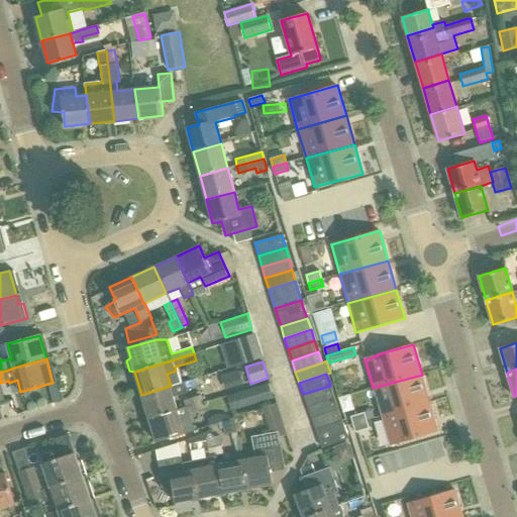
[(373,388),(382,417),(430,404),(422,375),(373,388)]
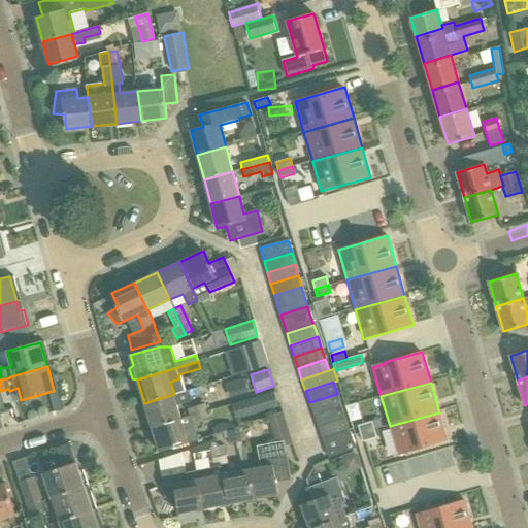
[(152,427),(180,419),(176,406),(193,401),(189,390),(174,394),(144,403),(152,427)]
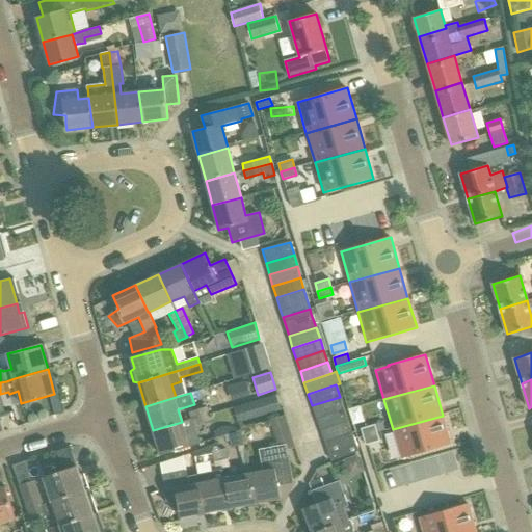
[(238,423),(283,410),(277,394),(234,407),(238,423)]
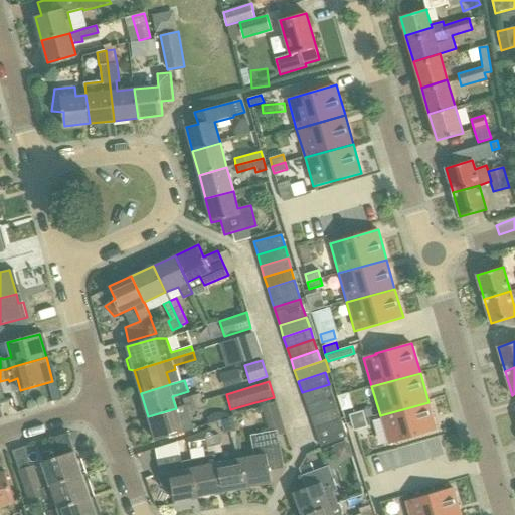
[(306,404),(333,395),(329,384),(302,392),(306,404)]
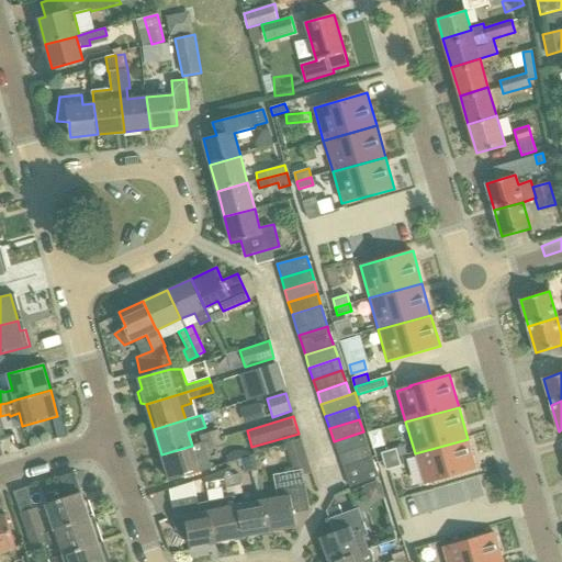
[(192,446),(161,454),(169,481),(200,472),(205,470),(200,454),(204,453),(203,450),(224,444),(220,429),(200,436),(201,442),(192,446)]
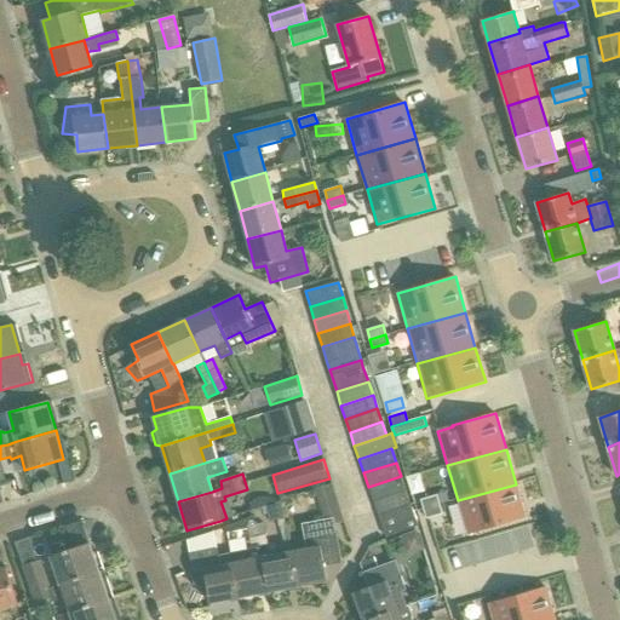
[(373,501),(406,491),(401,476),(368,487),(373,501)]
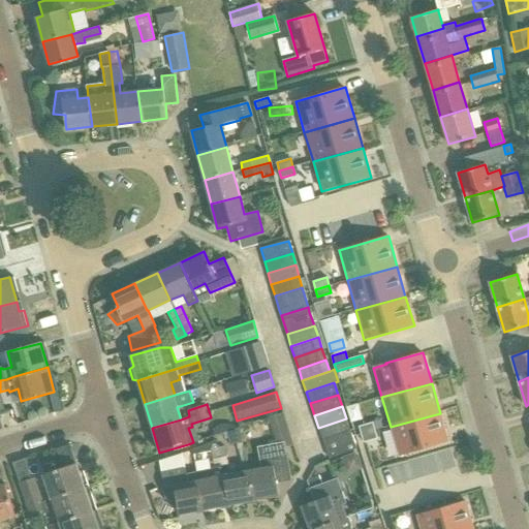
[(448,442),(440,413),(391,427),(399,457),(448,442)]
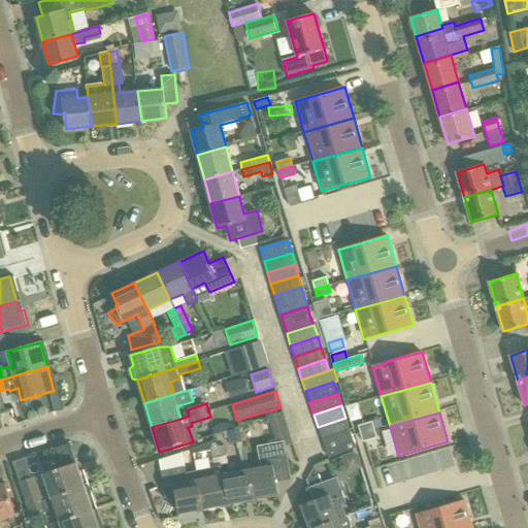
[(322,438),(350,429),(345,418),(318,427),(322,438)]
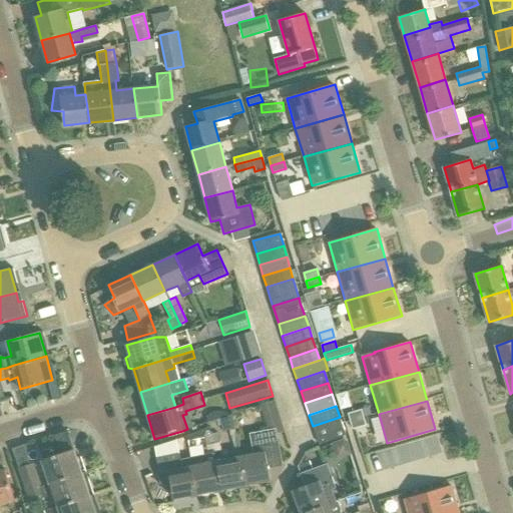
[(364,417),(362,409),(348,413),(350,421),(364,417)]
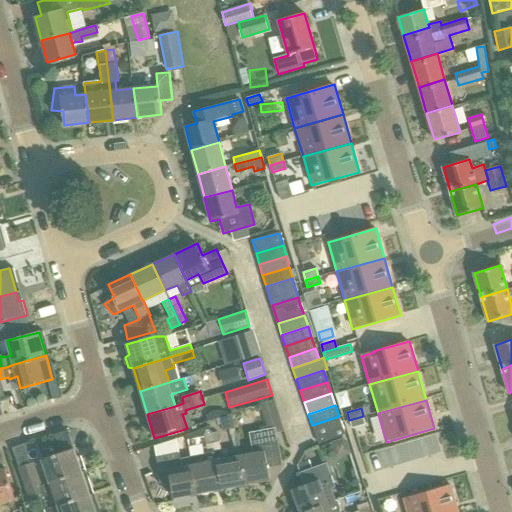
[(223,431),(234,428),(232,414),(220,417),(223,431)]
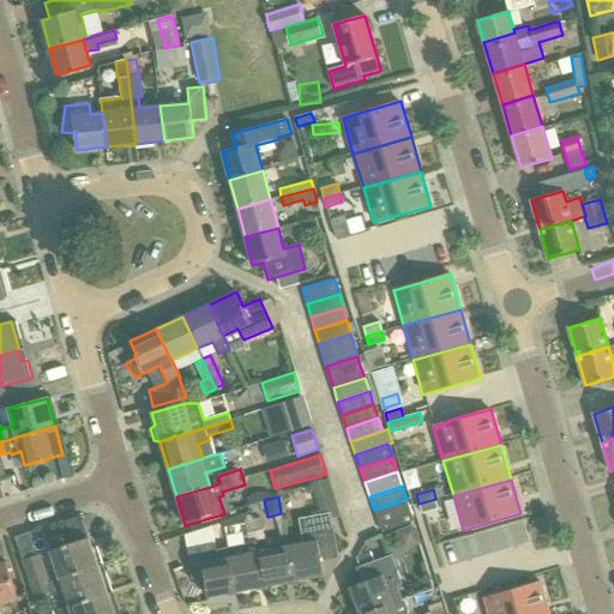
[(380,525),(411,515),(407,499),(374,510),(380,525)]
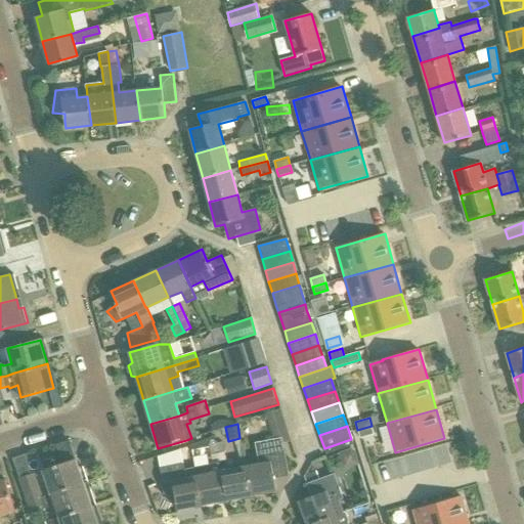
[(374,433),(372,426),(357,430),(360,437),(374,433)]
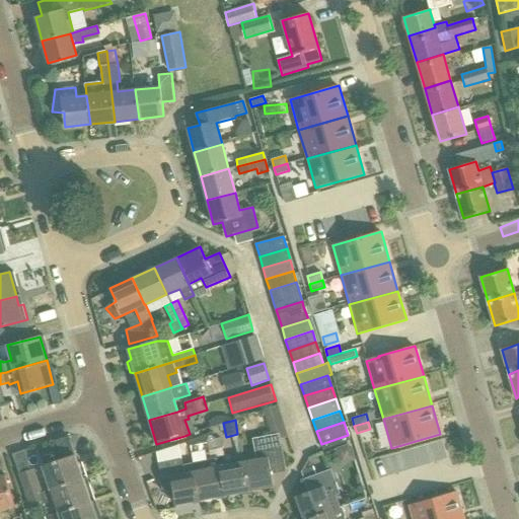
[(214,439),(213,432),(190,441),(191,446),(207,443),(210,457),(207,458),(207,459),(193,462),(200,500),(224,496),(219,466),(217,457),(214,439)]
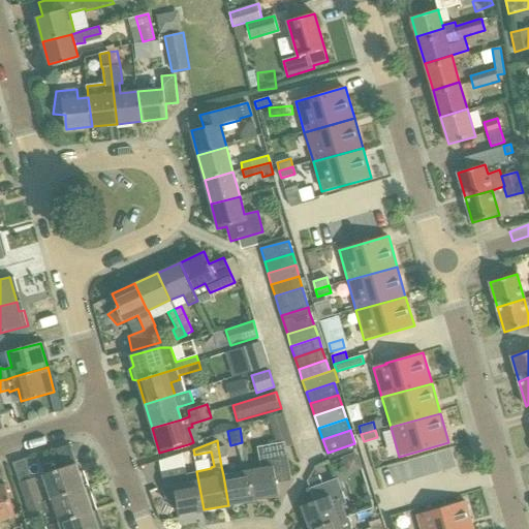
[(248,471),(253,500),(279,495),(276,484),(291,480),(285,441),(257,446),(261,468),(248,471)]
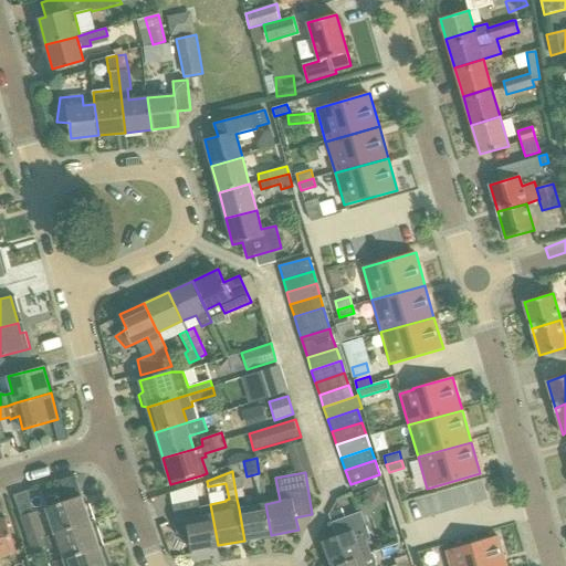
[(237,499),(244,498),(240,478),(233,479),(237,499)]
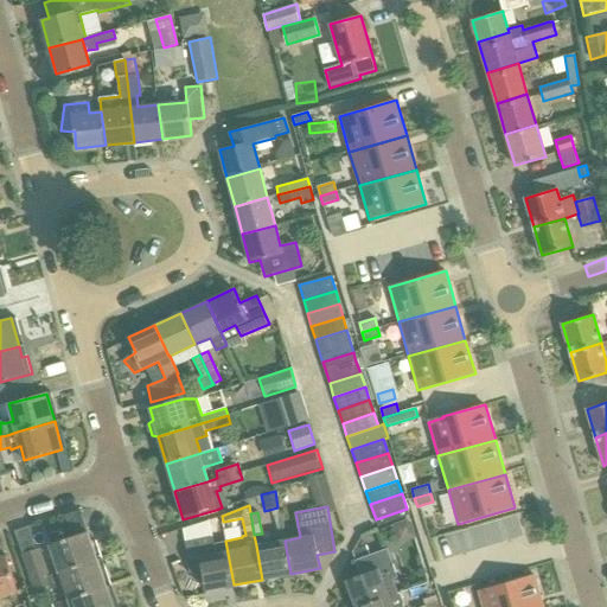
[(59,573),(96,560),(87,532),(50,545),(59,573)]
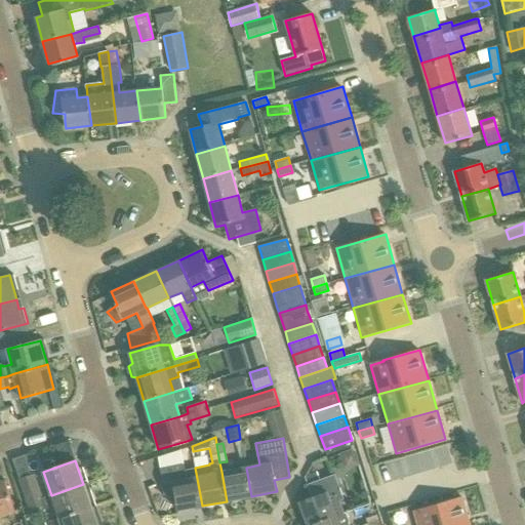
[(202,506),(195,468),(185,470),(184,465),(160,470),(163,484),(164,484),(163,496),(175,496),(177,511),(202,506)]
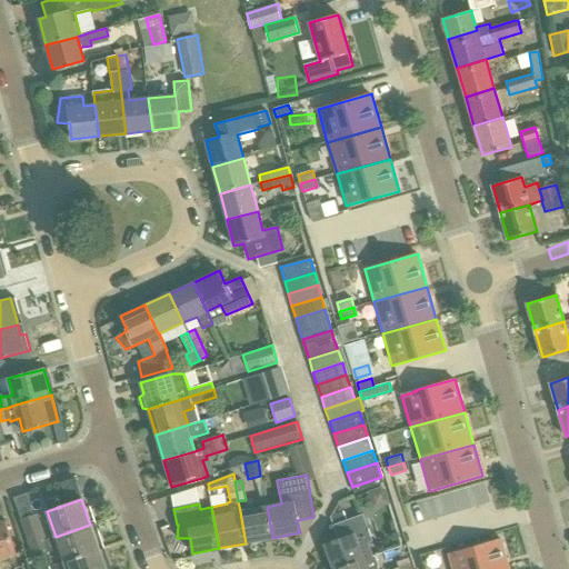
[(272,538),(267,507),(240,511),(246,543),(272,538)]
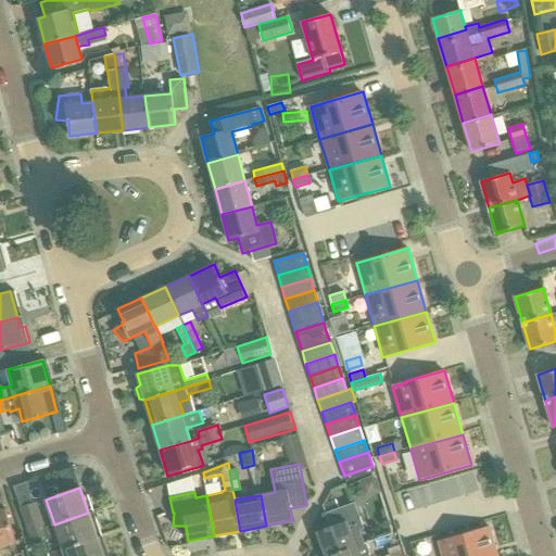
[(28,533),(46,527),(37,502),(20,507),(28,533)]
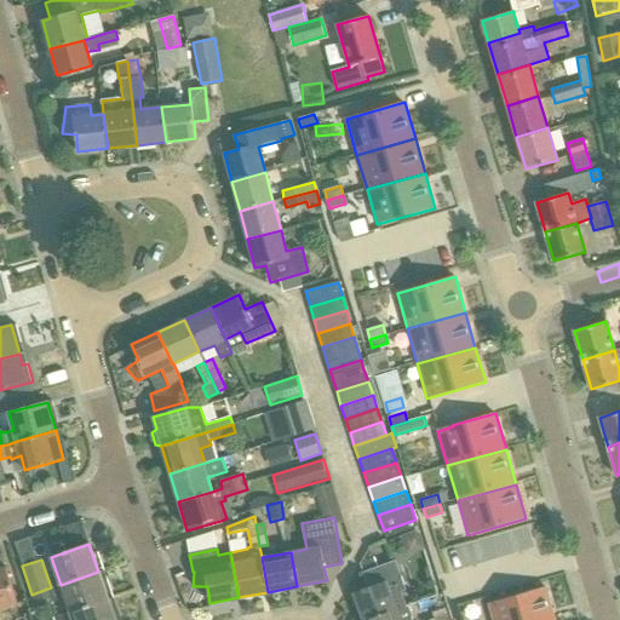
[(368,619),(407,607),(407,606),(401,591),(406,590),(395,560),(362,572),(368,587),(354,593),(363,619),(368,619)]
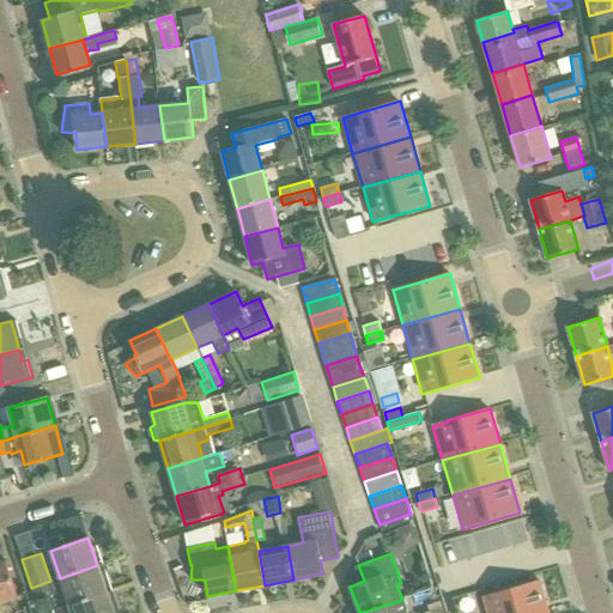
[(508,581),(519,578),(514,556),(502,558),(508,581)]
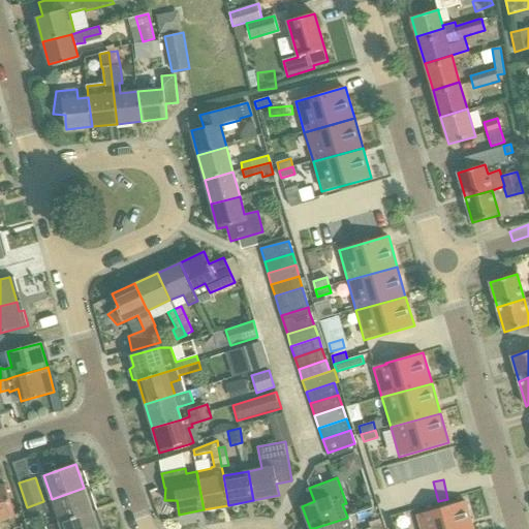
[(6,485),(0,486),(0,520),(1,520),(16,516),(6,485)]
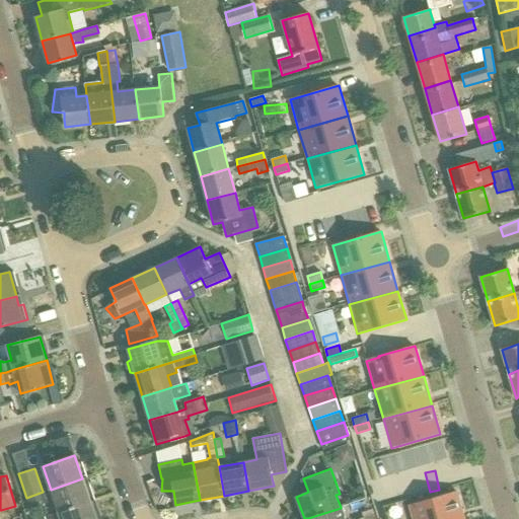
[(59,512),(90,502),(82,478),(51,490),(43,492),(26,498),(30,508),(47,503),(55,501),(59,512)]
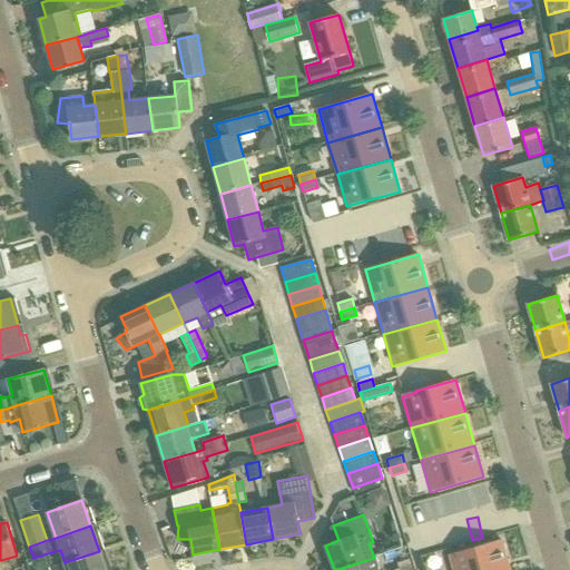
[(449,556),(452,569),(510,569),(502,540),(449,556)]
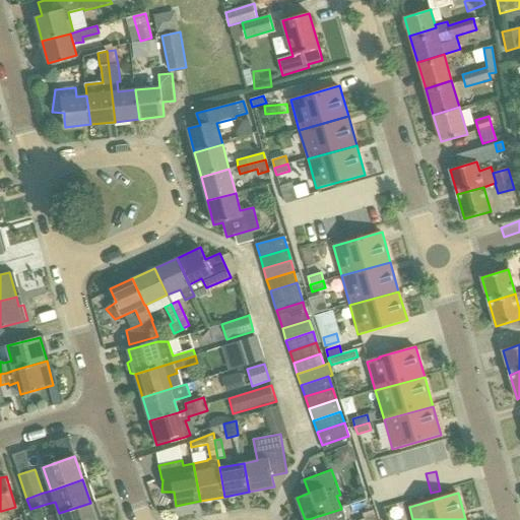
[(96,519),(90,503),(59,513),(38,519),(96,519)]
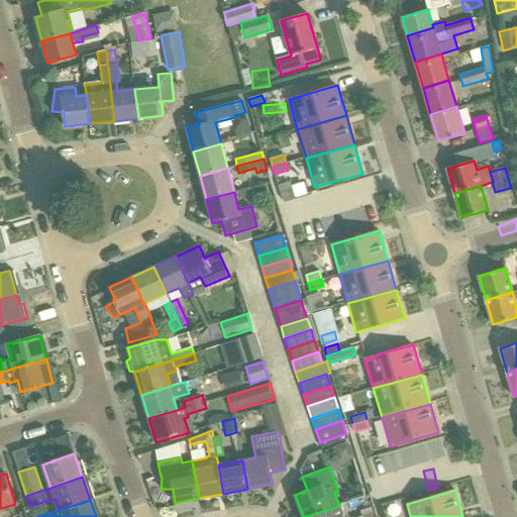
[(339,506),(307,516),(375,516),(372,507),(360,511),(362,516),(357,516),(344,516),(344,515),(345,515),(341,504),(339,505),(339,506)]
